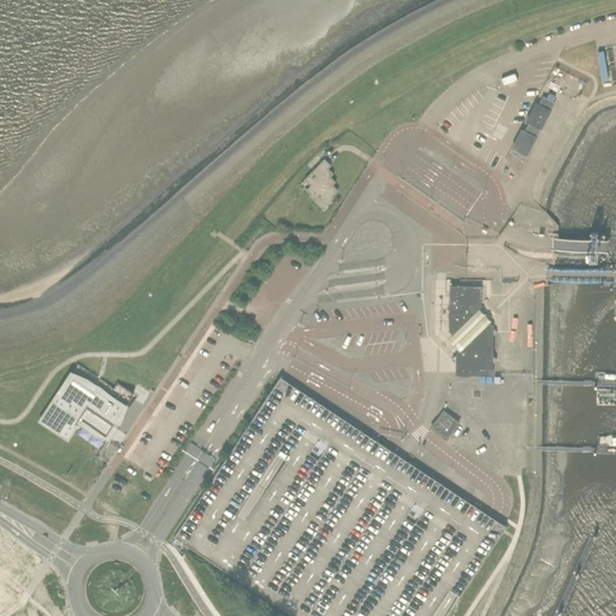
[(526,155),(540,128),(550,110),(555,102),(543,95),(514,149),(526,155)]
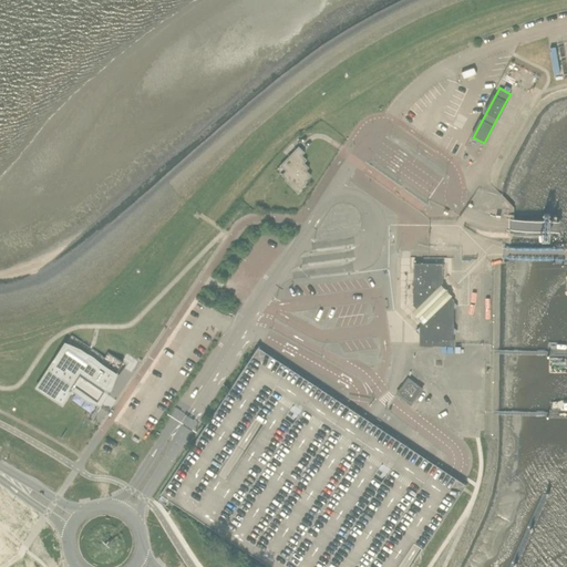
[(296,189),(311,175),(306,169),(309,167),(303,162),(307,160),(301,155),(305,152),(298,146),(280,165),(286,171),(281,175),(286,178),(285,179),(297,192),(296,189)]
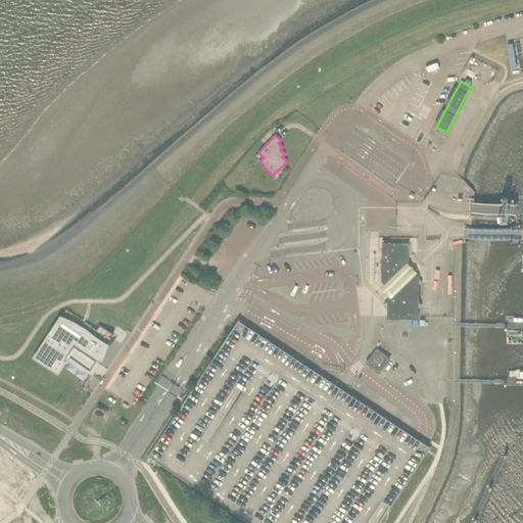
[(417,286),(422,281),(415,274),(413,275),(402,266),(403,265),(403,246),(383,245),(383,240),(382,240),(381,280),(394,293),(383,304),(388,308),(388,315),(388,317),(390,317),(417,317),(417,310),(422,304),(417,299),(417,286)]
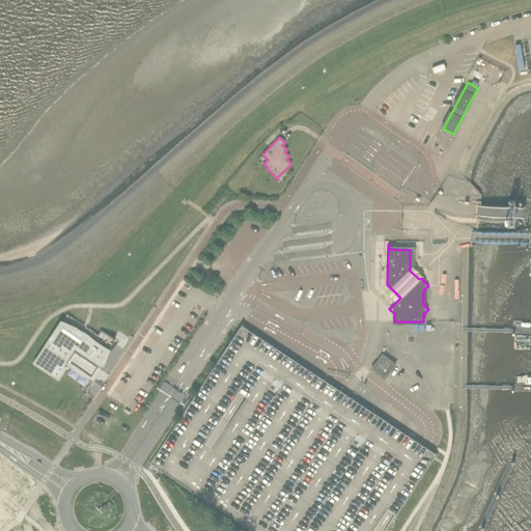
[(61,320),(34,362),(57,376),(62,368),(85,384),(115,338),(101,329),(92,341),(61,320)]
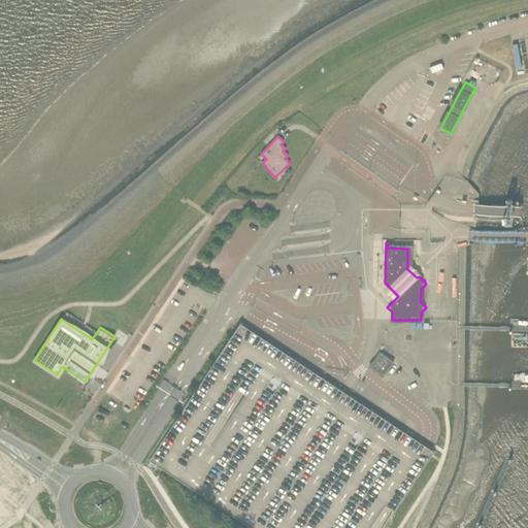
[(382,376),(393,361),(380,351),(369,365),(378,372),(378,373),(382,376)]
